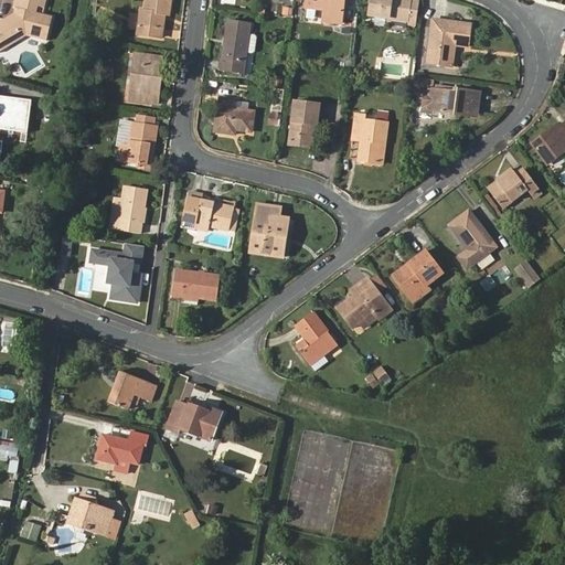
[(18,10),(17,17),(17,20),(10,22),(7,21),(4,20),(0,22),(0,36),(4,45),(21,36),(28,38),(45,41),(50,18),(40,16),(41,9),(43,0),(41,0),(16,0),(14,10),(18,10)]
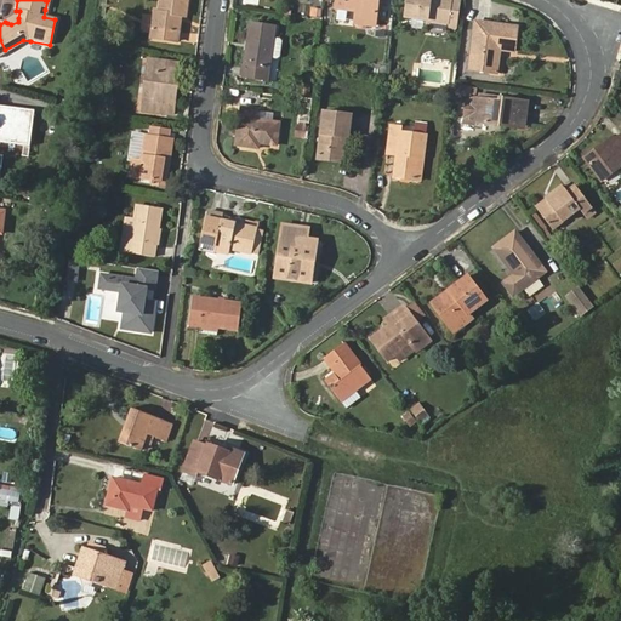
[(152,35),(177,39),(181,16),(184,16),(187,0),(161,0),(159,12),(155,11),(152,35)]
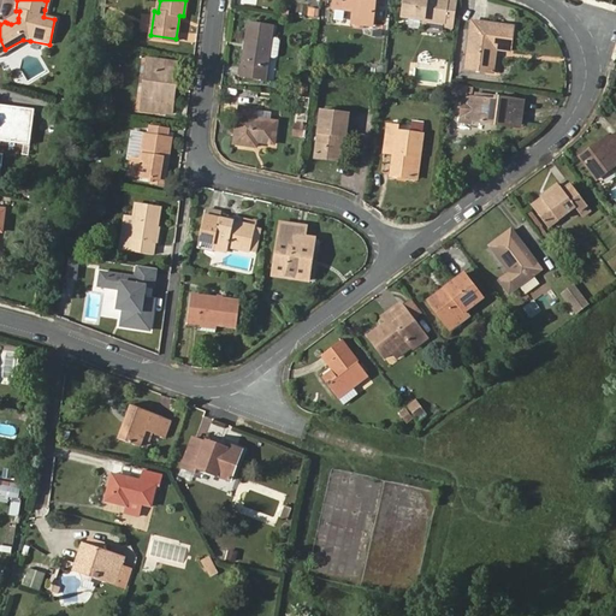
[(351,16),(372,18),(373,0),(333,0),(332,7),(353,10),(351,16)]
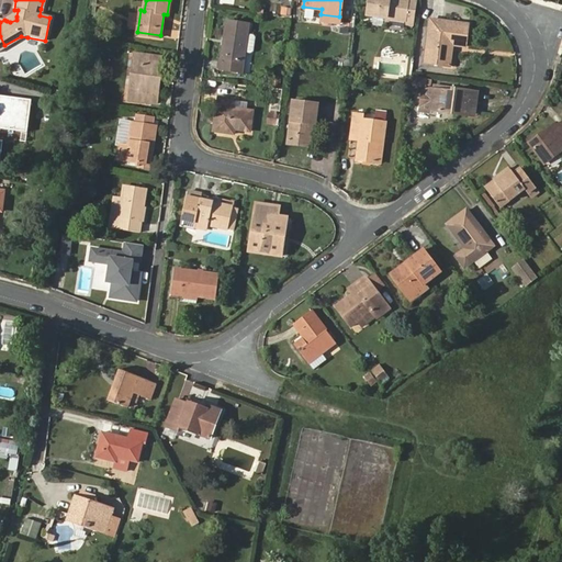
[(367,0),(366,12),(405,19),(404,22),(413,23),(415,0),(367,0)]
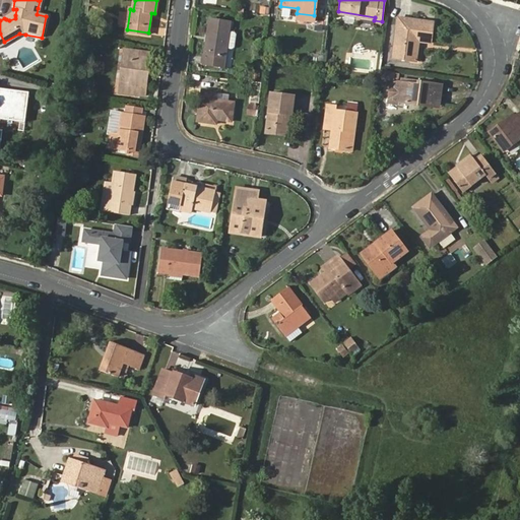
[(268,15),(269,7),(260,6),(259,14),(268,15)]
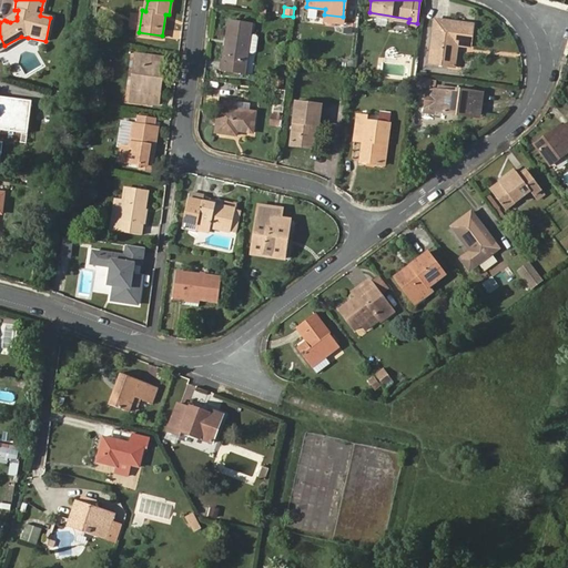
[(138,26),(139,13),(130,13),(129,24),(138,26)]
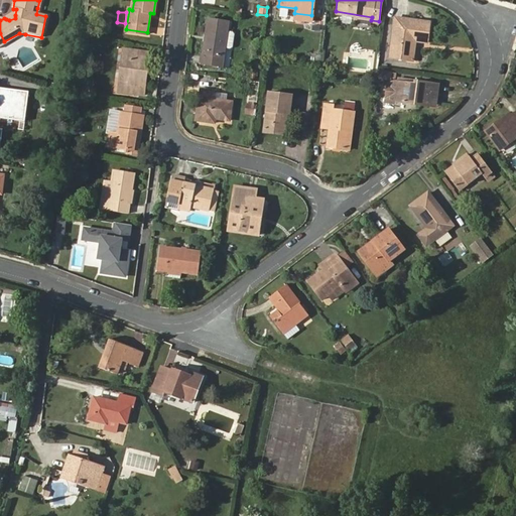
[(411,39),(415,40),(427,41),(429,22),(394,17),(390,56),(408,58),(411,39)]
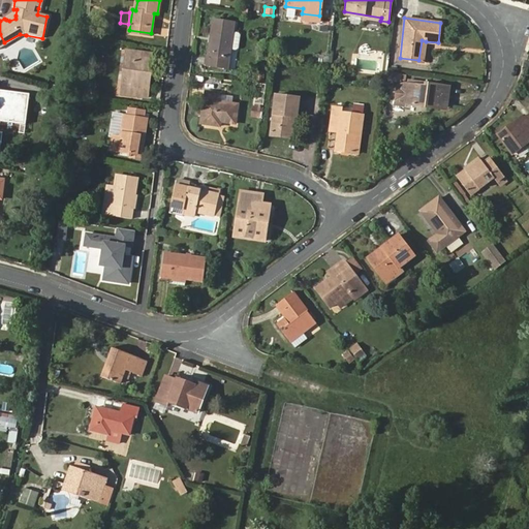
[(234,23),(214,20),(209,55),(208,55),(207,63),(228,66),(234,23)]
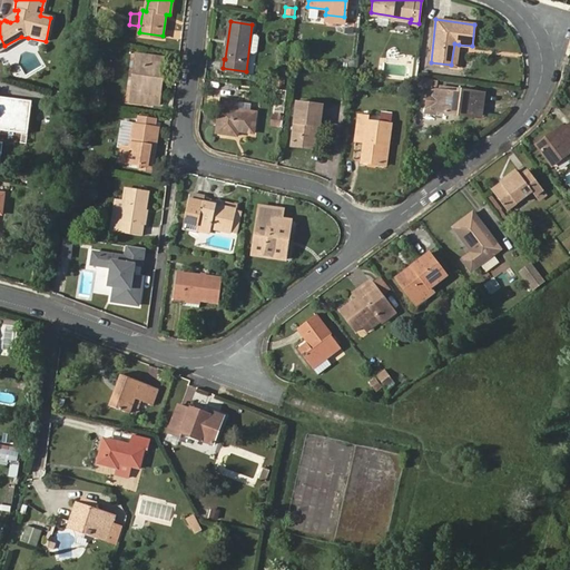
[(7,50),(28,38),(21,37),(5,46),(7,50)]
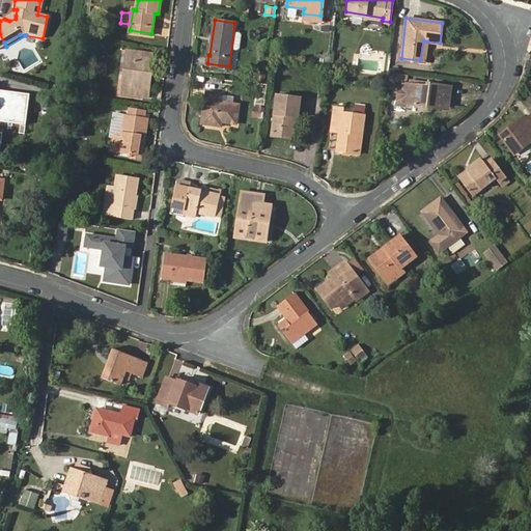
[(141,99),(148,57),(126,54),(119,94),(141,99)]
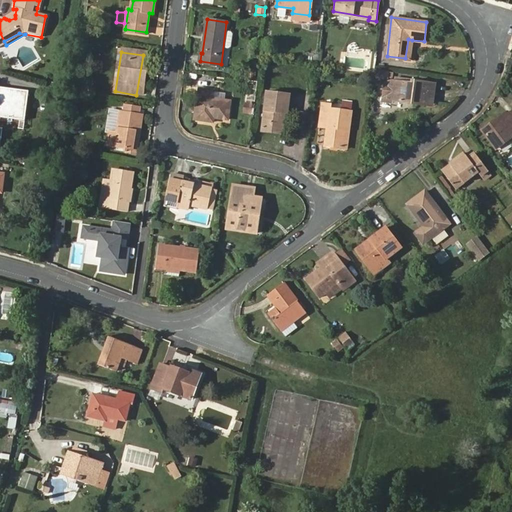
[(148,56),(143,55),(136,95),(142,96),(148,56)]
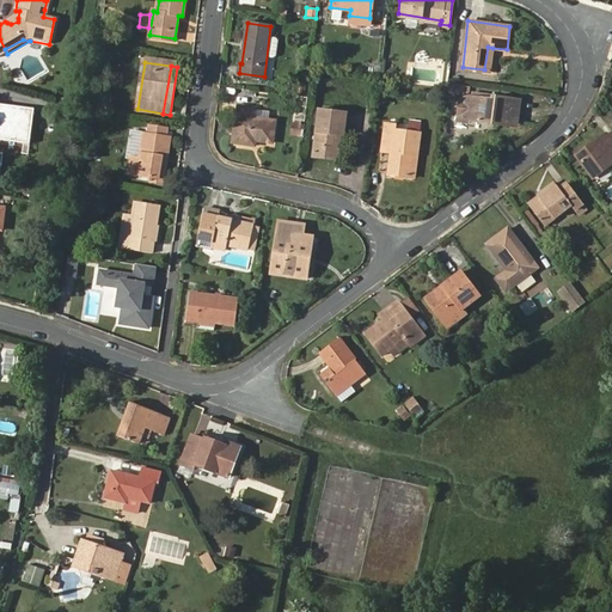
[(463,84),(450,83),(448,92),(461,93),(463,84)]
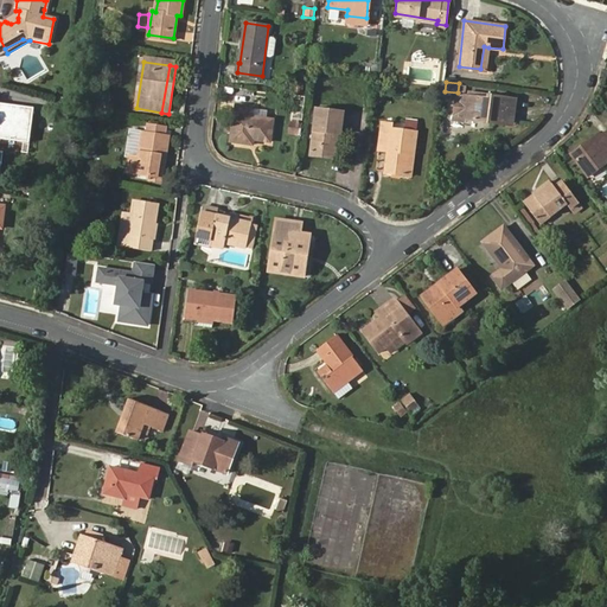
[(483,116),(510,120),(512,97),(485,94),(485,98),(464,95),(460,119),(481,121),(483,116)]
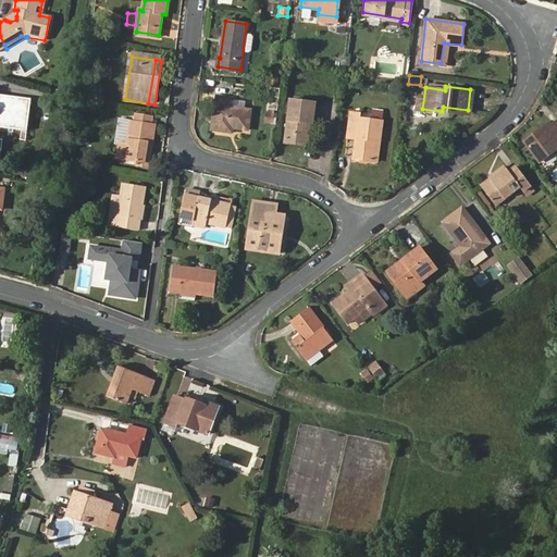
[(31,99),(0,95),(0,125),(26,130),(31,99)]
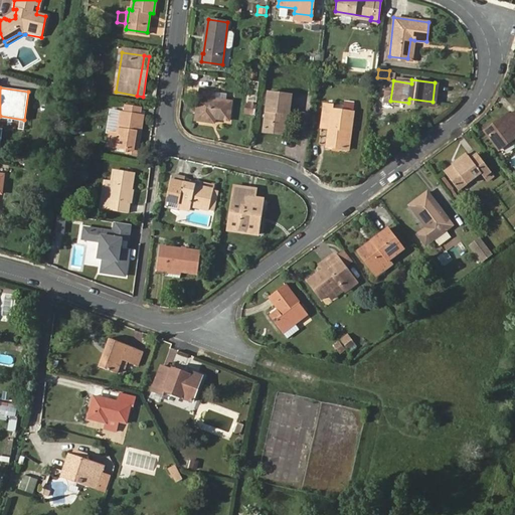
[(215,91),(212,90),(204,89),(201,89),(196,121),(214,123),(215,118),(229,120),(232,102),(226,102),(214,100),(215,93),(215,91)]
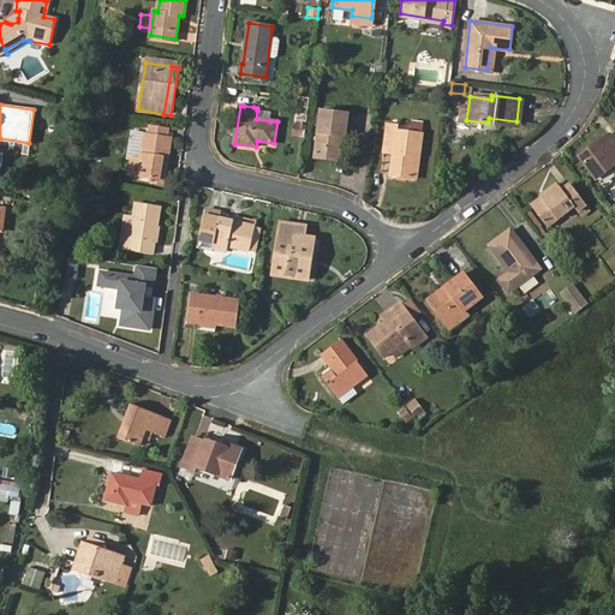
[(272,113),(257,111),(256,119),(270,121),(272,113)]
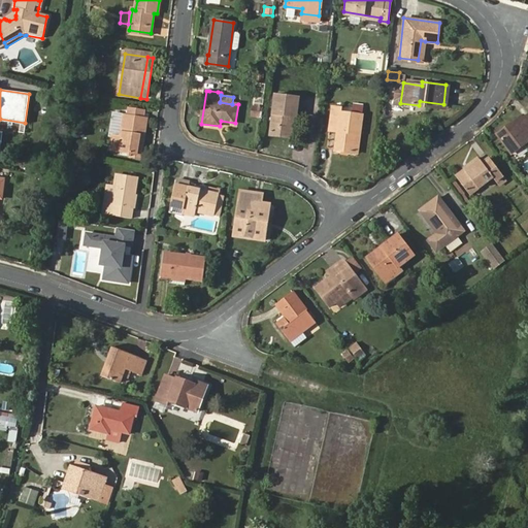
[(291,117),(294,117),(297,118),(299,98),(276,95),(271,135),(288,138),(291,117)]
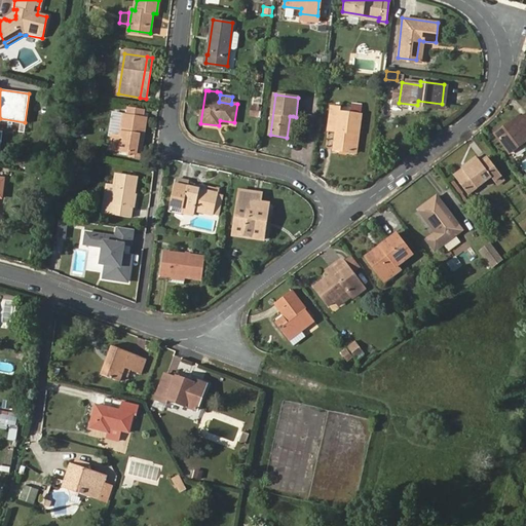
[(358,132),(361,132),(363,114),(341,111),(341,108),(332,107),(329,127),(339,128),(336,150),(354,152),(358,132)]
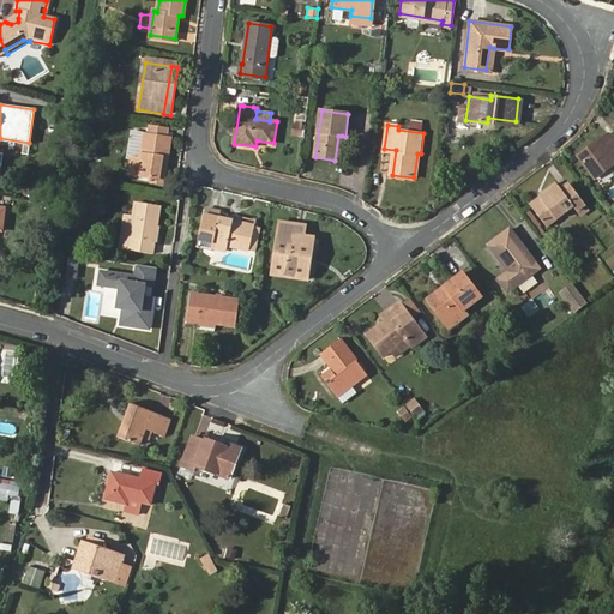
[(578,158),(595,180),(613,163),(613,134),(599,148),(596,145),(578,158)]
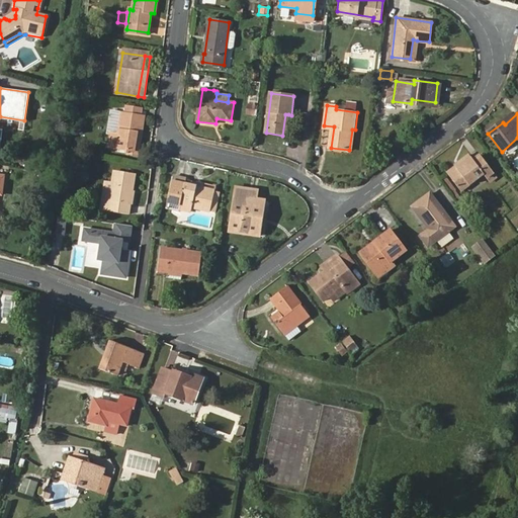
[(120,136),(118,149),(118,153),(138,156),(143,117),(123,114),(120,136)]
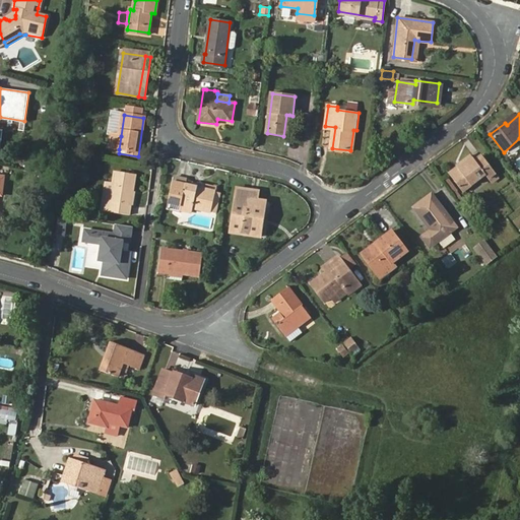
[(110,148),(119,149),(121,136),(112,135),(110,148)]
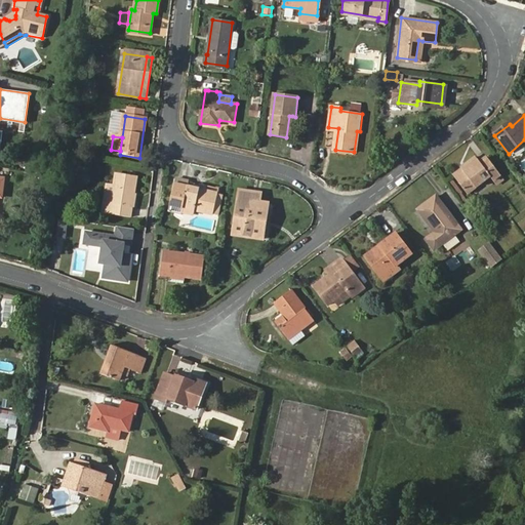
[(493,180),(500,175),(487,157),(480,162),(476,157),(468,162),(469,164),(453,175),(468,194),(491,177),(493,180)]
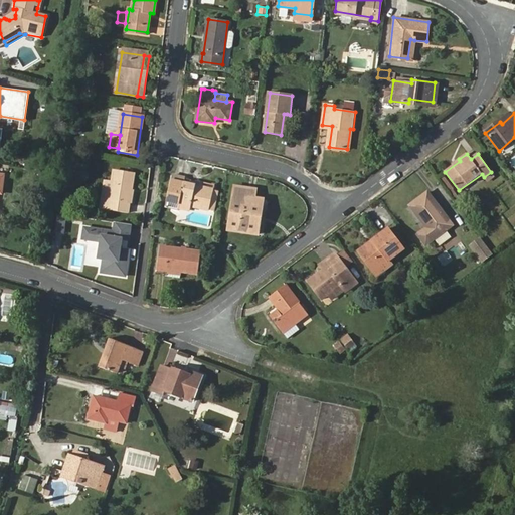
[(100,208),(128,213),(134,174),(113,171),(109,200),(102,199),(100,208)]
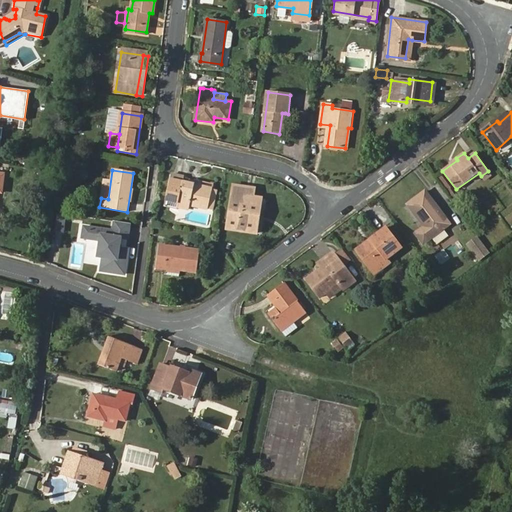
[(491,175),(488,171),(481,176),(485,180),(491,175)]
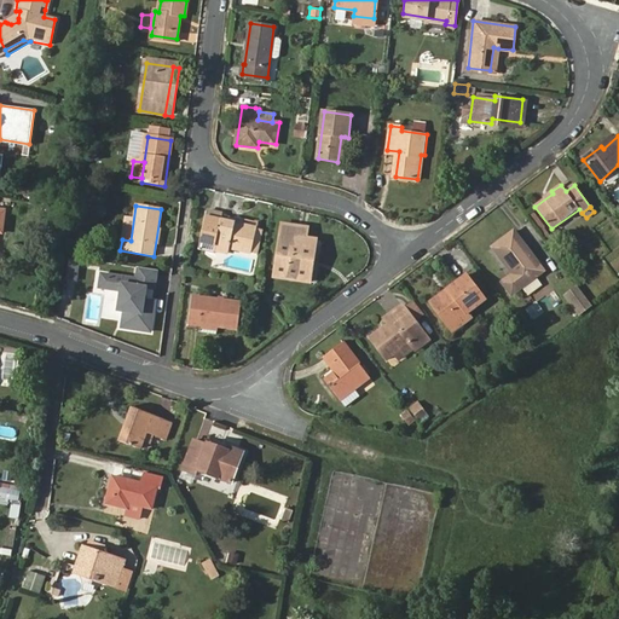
[(215,246),(214,249),(229,253),(230,248),(252,253),(256,229),(221,220),(223,214),(207,210),(201,242),(215,246)]
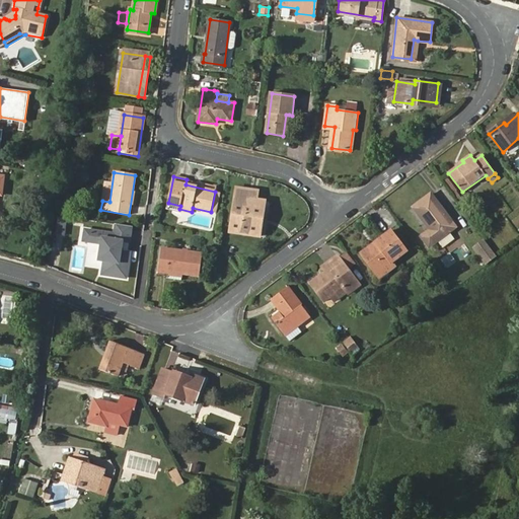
[(232,234),(258,238),(262,221),(266,221),(268,204),(260,203),(261,194),(238,191),(232,234)]
